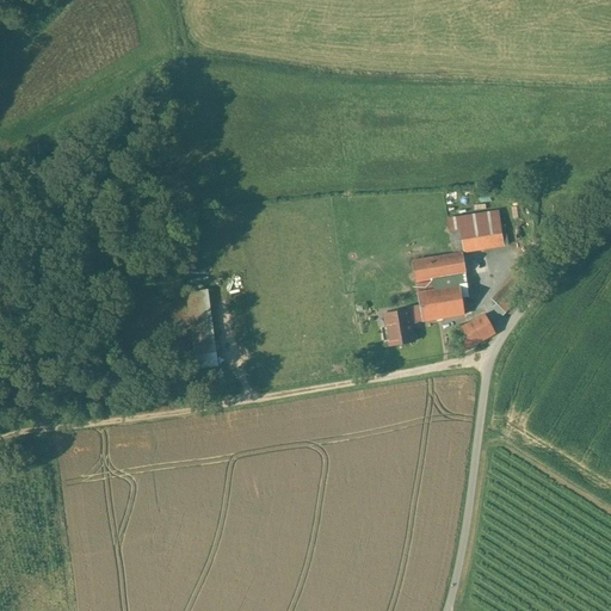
[(498,211),(446,220),(448,227),(449,232),(458,229),(463,254),(504,247),(498,211)]
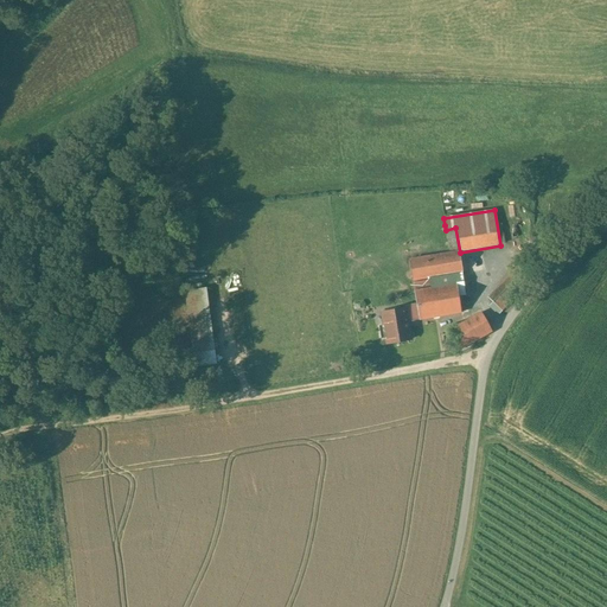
[(221,236),(237,231),(234,218),(217,223),(221,236)]
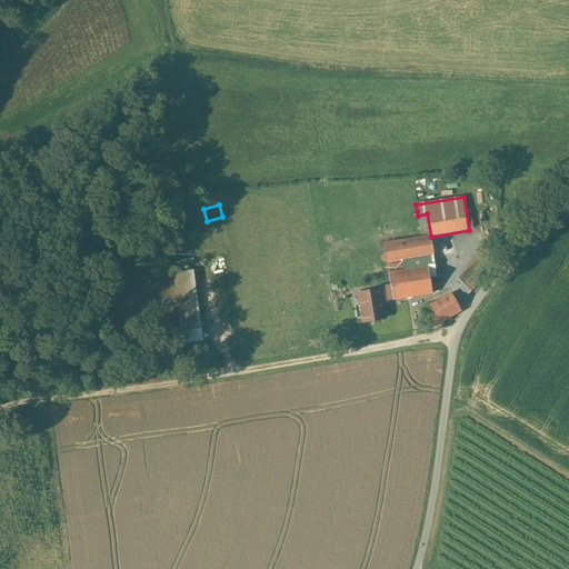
[(388,286),(358,290),(363,322),(383,320),(381,302),(432,295),(430,276),(436,275),(430,235),(421,237),(381,242),(386,273),(388,286)]
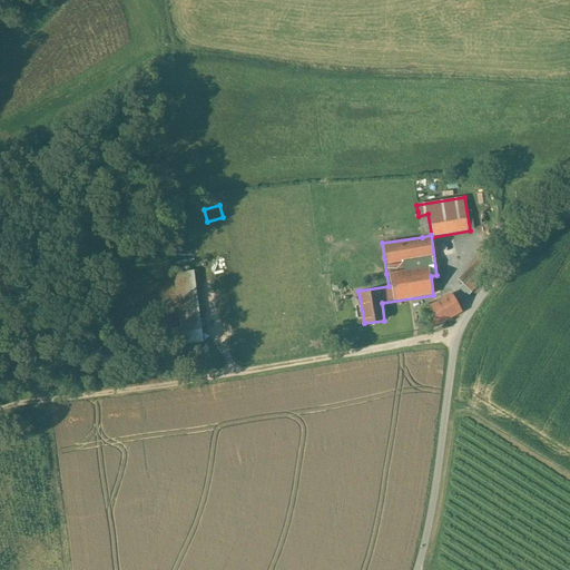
[(491,268),(477,256),(458,278),(471,291),(491,268)]
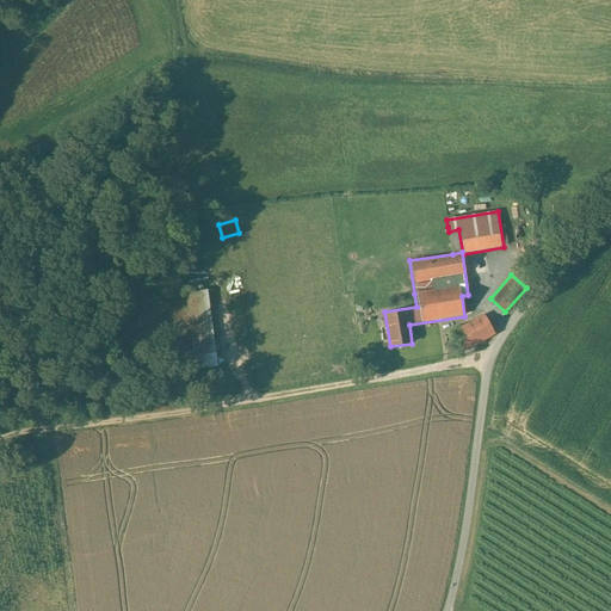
[(197,368),(216,364),(205,284),(186,287),(197,368)]
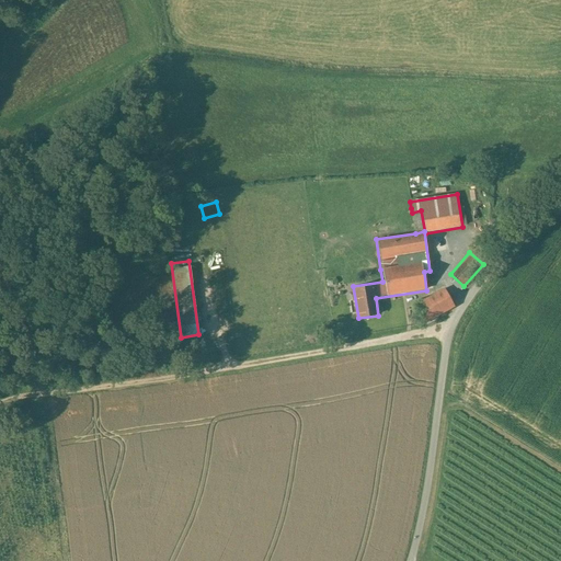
[(455,307),(444,288),(418,302),(428,321),(455,307)]
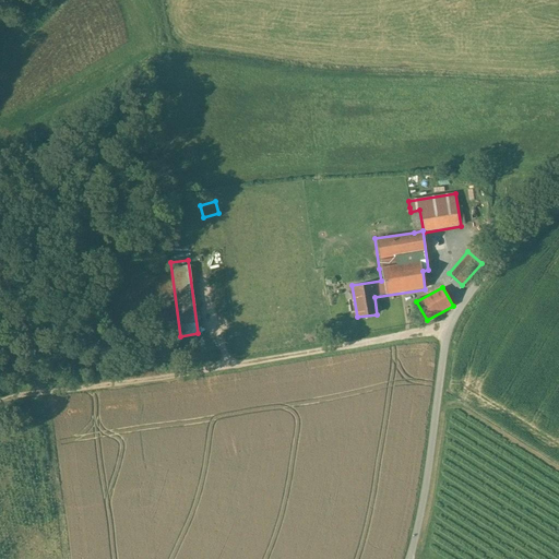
All buildings are outlined.
